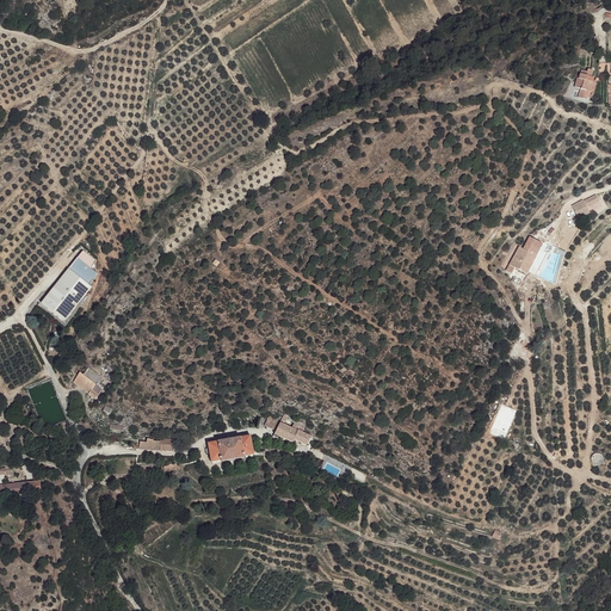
[(593,71),(588,69),(587,72),(581,69),(580,78),(578,78),(575,86),(585,88),(587,75),(592,76),(593,71)]
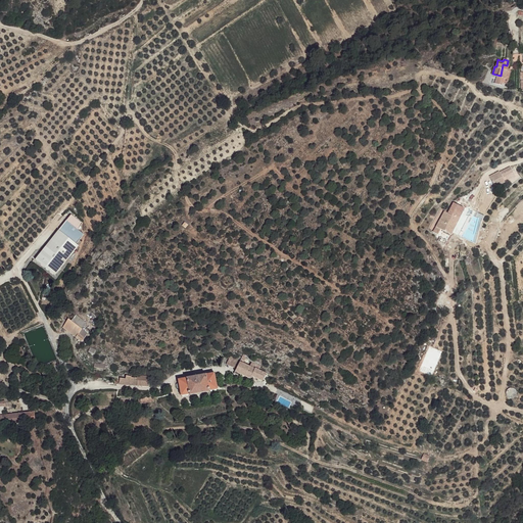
[(507,65),(503,64),(501,76),(498,85),(502,85),(506,70),(508,70),(509,65),(507,65)]
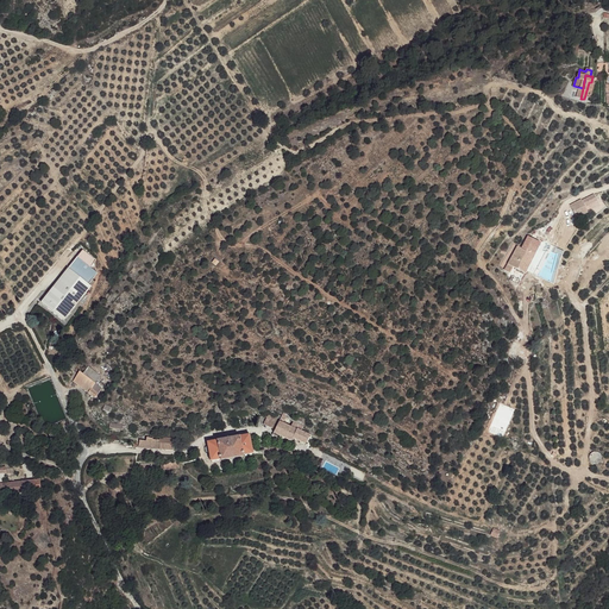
[(596,194),(583,200),(586,206),(598,200),(596,194)]
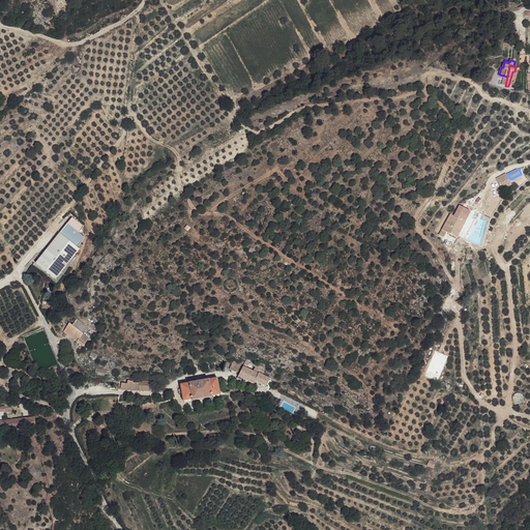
[(507,173),(497,177),(503,188),(512,184),(510,179),(507,174),(507,173)]
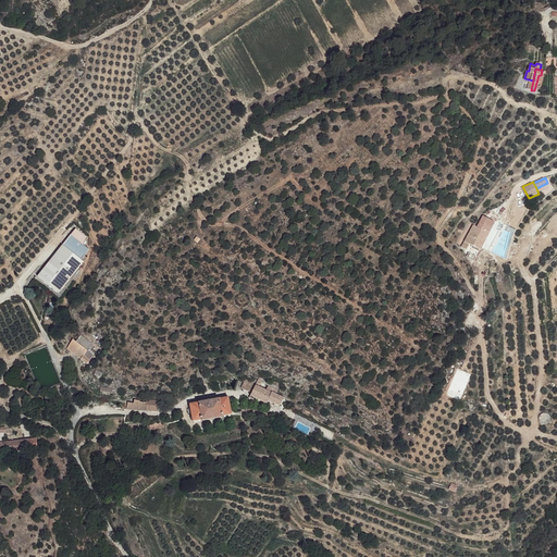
[(507,224),(515,225),(516,217),(508,215),(507,224)]
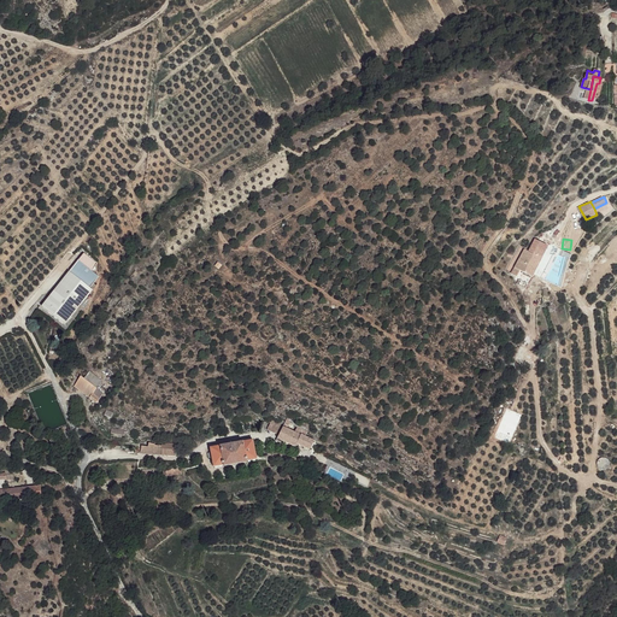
[(530,252),(523,247),(513,265),(517,268),(529,275),(540,256),(533,250),(530,252)]
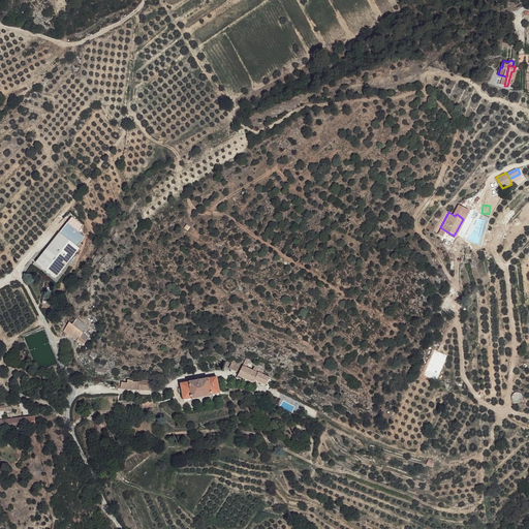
[(72,218),(68,222),(70,226),(81,234),(84,225),(72,218)]
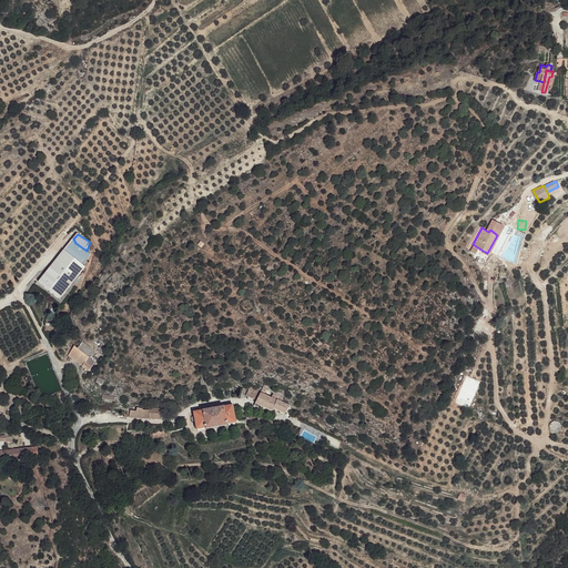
[(75,243),(73,239),(64,251),(84,266),(88,262),(75,243)]
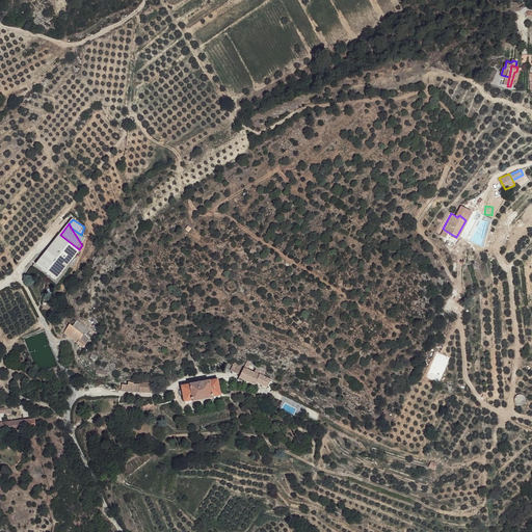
[(81,235),(71,228),(82,245),(86,239),(81,235)]
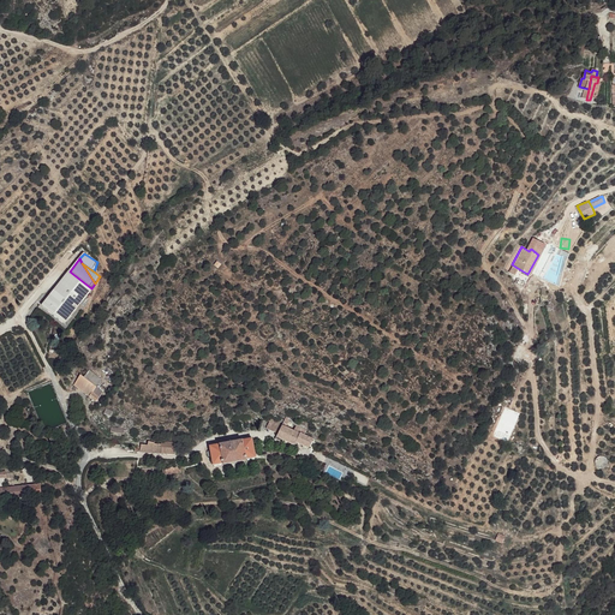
[(91,288),(70,272),(42,308),(66,326),(94,291),(91,288)]
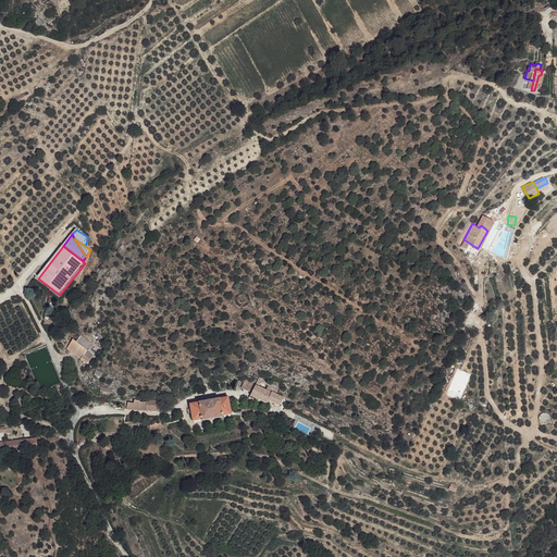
[(94,356),(74,341),(67,348),(87,364),(94,356)]
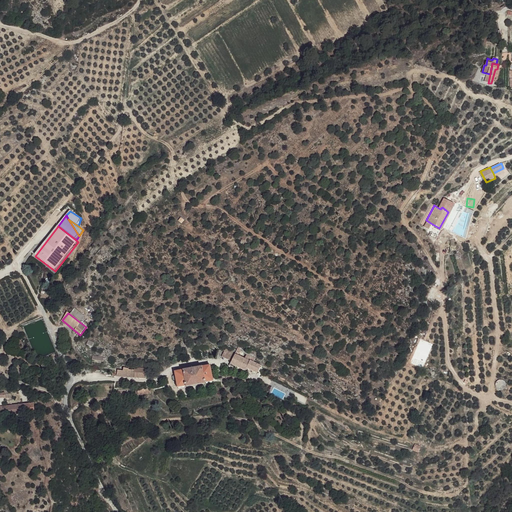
[(421,368),(431,343),(421,339),(411,363),(421,368)]
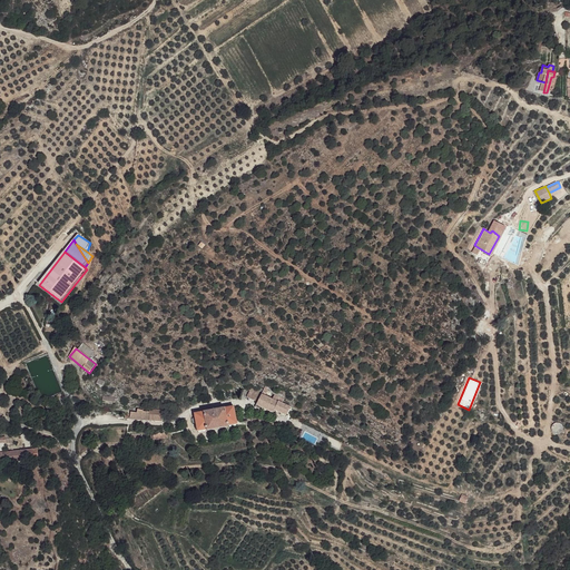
[(271,400),(263,395),(255,410),(262,413),(263,411),(273,416),(274,413),(286,420),(291,411),(282,406),(274,402),(271,400)]
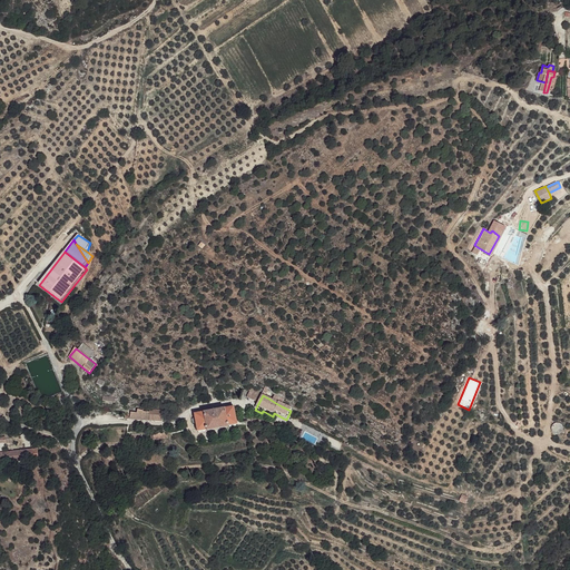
[(136,412),(125,412),(125,419),(160,421),(161,410),(147,408),(147,410),(141,410),(141,408),(137,409),(136,412)]
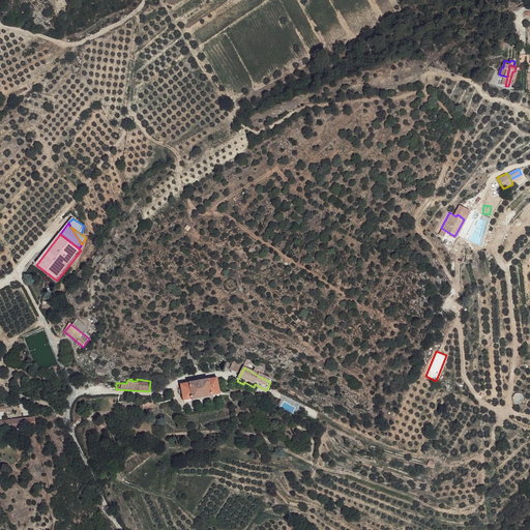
[(216,380),(180,385),(182,398),(183,402),(219,396),(216,380)]
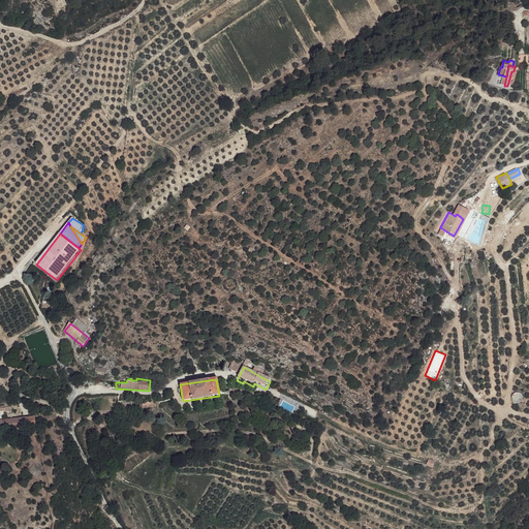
[(0,418),(0,425),(29,418),(27,412),(0,418)]
